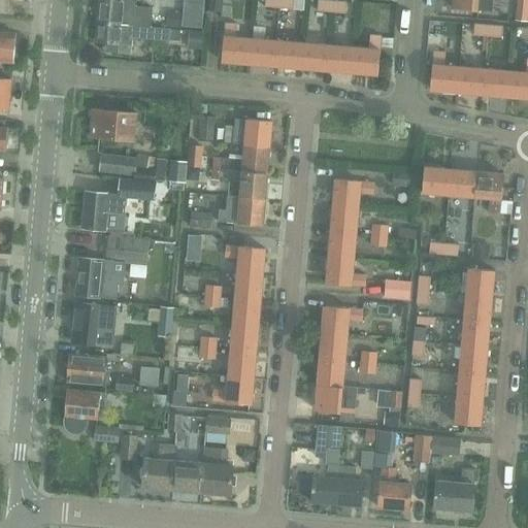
[(127,0),(99,0),(97,23),(132,26),(151,28),(151,27),(152,7),(135,6),(136,1),(127,0)]
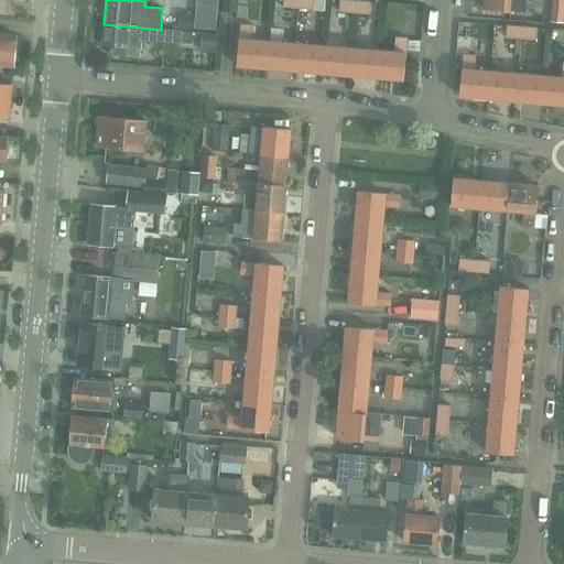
[(196,0),(195,29),(215,30),(217,0),(196,0)]
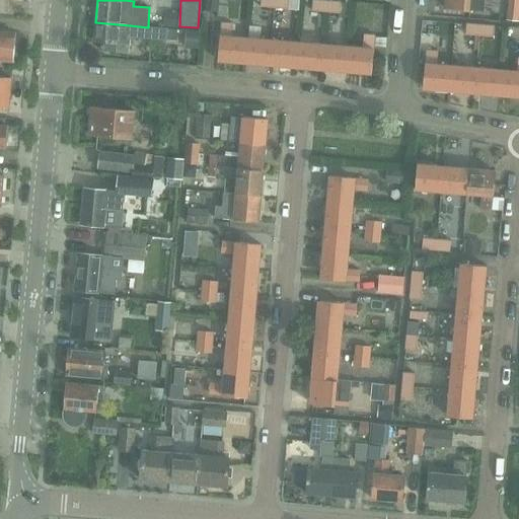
[(216,17),(226,18),(227,0),(205,0),(205,11),(217,12),(216,17)]
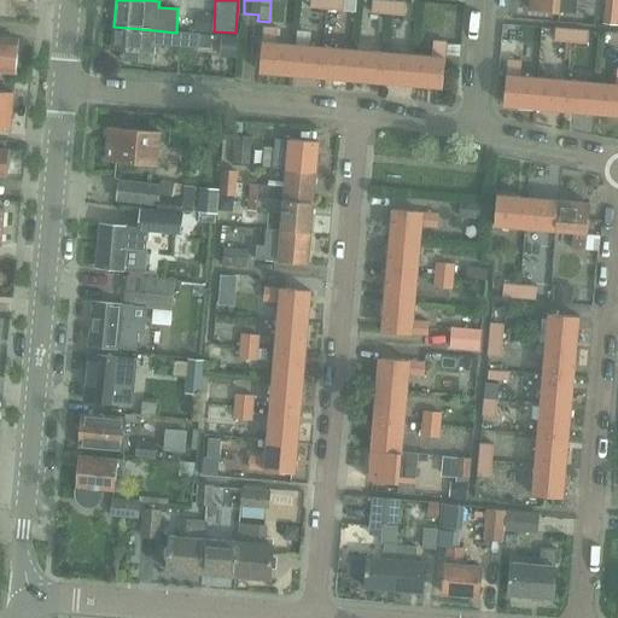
[(343,0),(309,0),(309,9),(343,11),(343,0)]
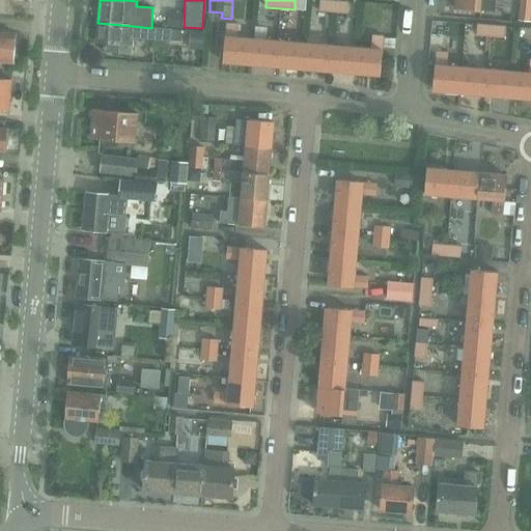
[(319,0),(318,11),(347,14),(347,3),(319,0)]
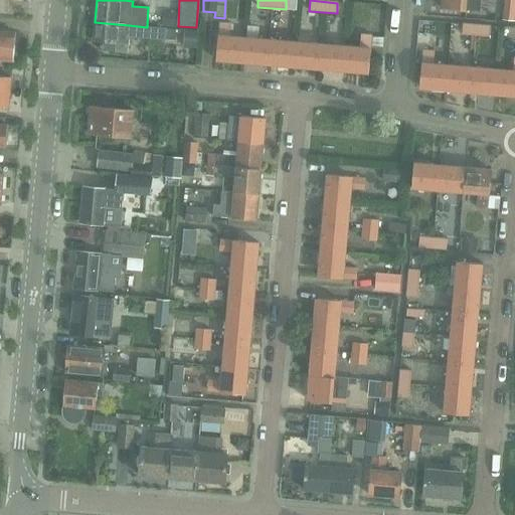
[(442,0),(441,8),(480,11),(480,0),(442,0)]
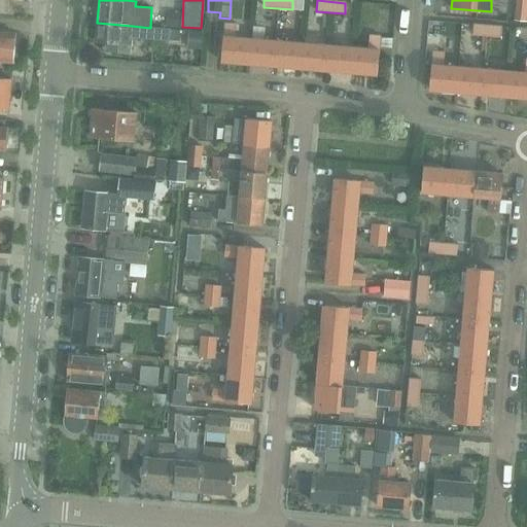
[(526,6),(515,6),(513,21),(526,22),(526,11),(526,6)]
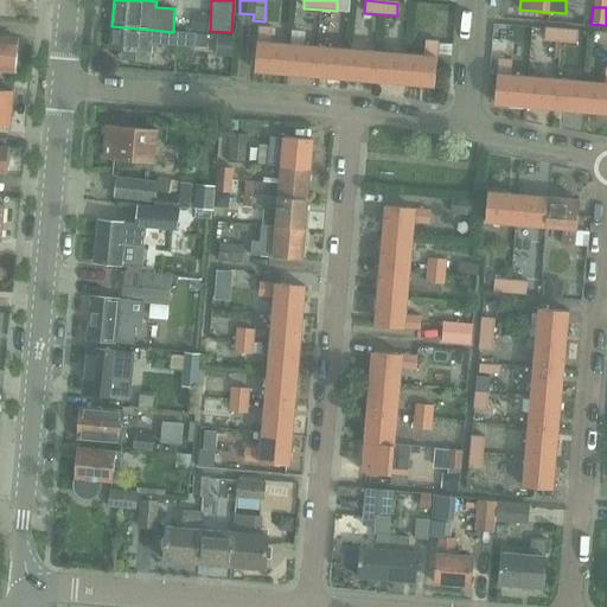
[(192,14),(190,31),(208,32),(209,16),(192,14)]
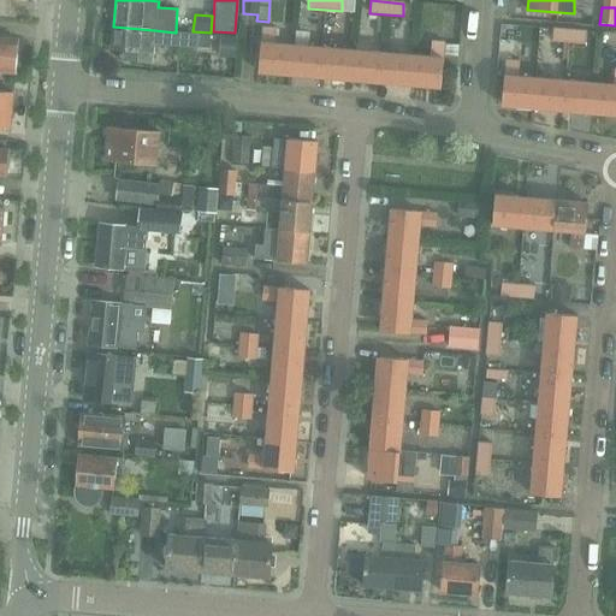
[(112,49),(123,49),(122,61),(152,63),(153,53),(153,45),(197,48),(199,34),(176,31),(176,33),(154,30),(113,27),(112,49)]
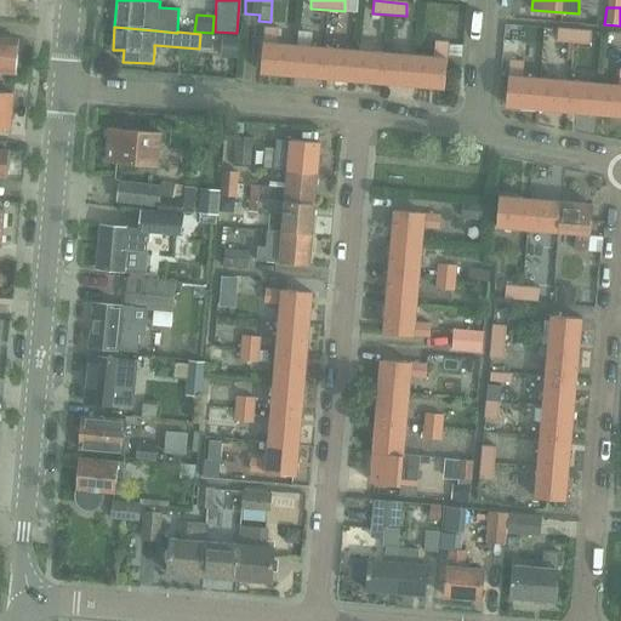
[(261,73),(292,75),(296,44),(277,43),(278,28),(265,27),(261,73)]
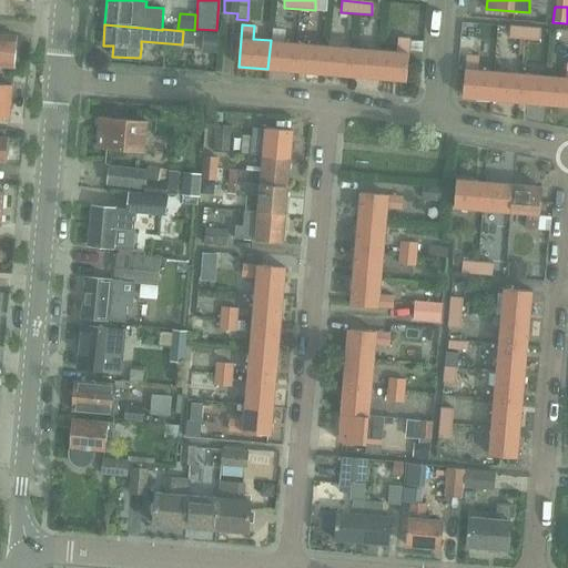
[(519,39),(519,49),(518,59),(523,59),(523,50),(524,39),(539,41),(540,29),(510,27),(509,38),(519,39)]
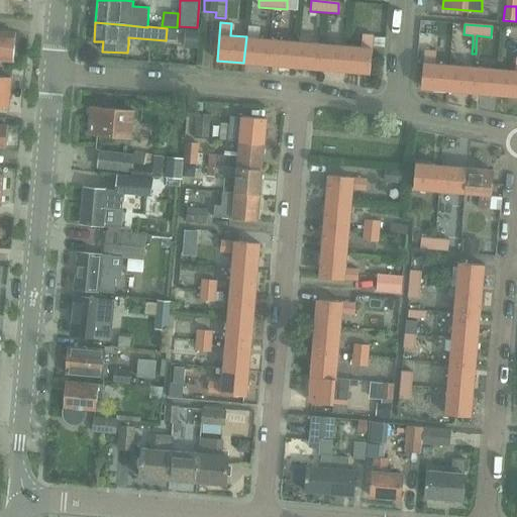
[(188,30),(187,44),(198,45),(199,31),(188,30)]
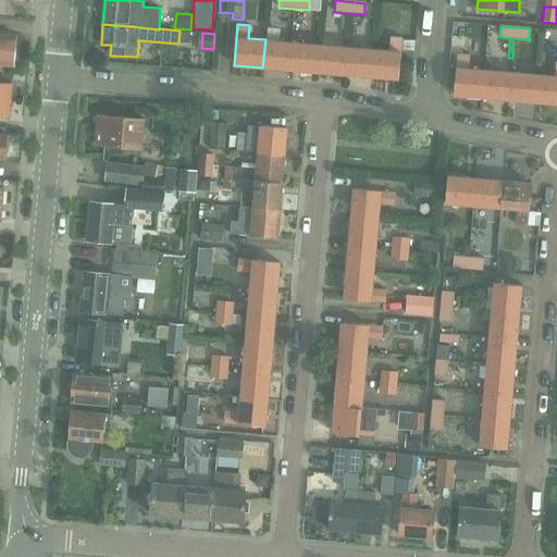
[(0,64),(13,66),(16,35),(0,34),(0,64)]
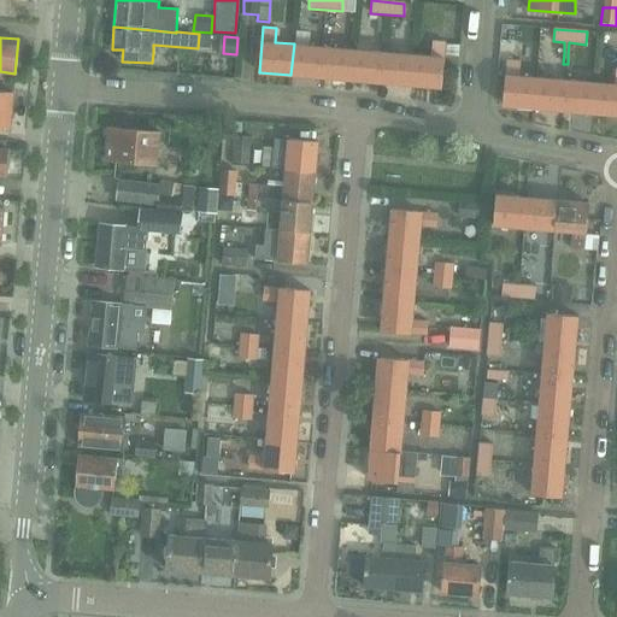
[(416,54),(412,86),(441,88),(445,56),(445,43),(446,41),(432,40),(430,56),(416,54)]
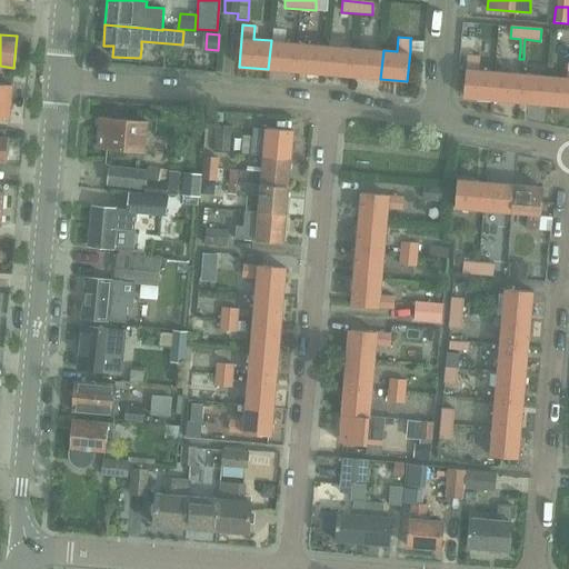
[(271,40),(268,69),(296,71),(299,43),(271,40)]
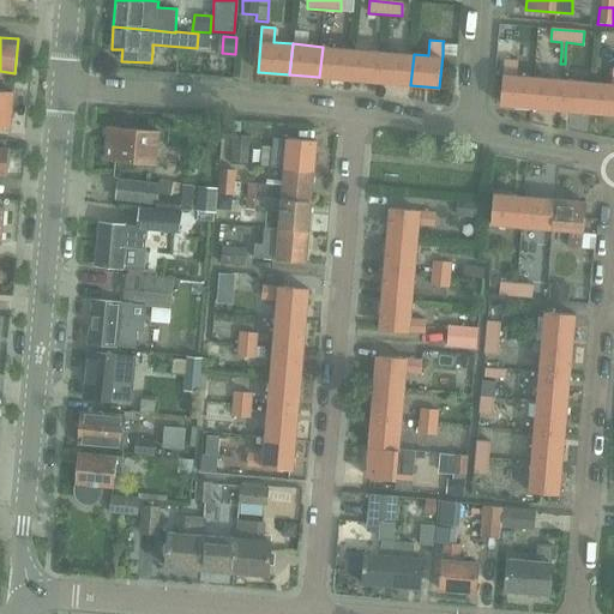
[(443,43),(443,55),(456,56),(457,44),(443,43)]
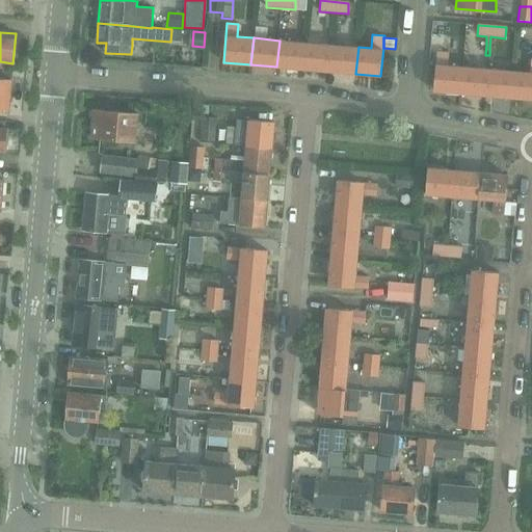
[(280,41),(276,67),(301,69),(304,43),(280,41)]
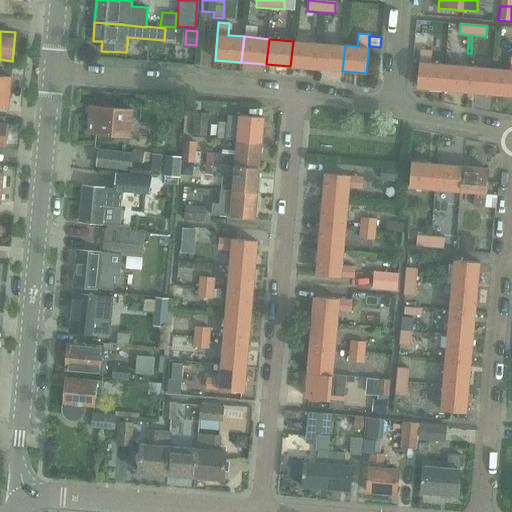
[(293,41),(290,66),(315,68),(318,43),(293,41)]
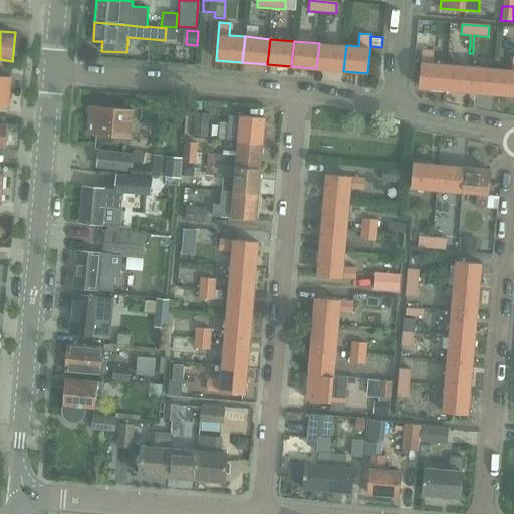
[(319,43),(316,68),(343,71),(346,45),(319,43)]
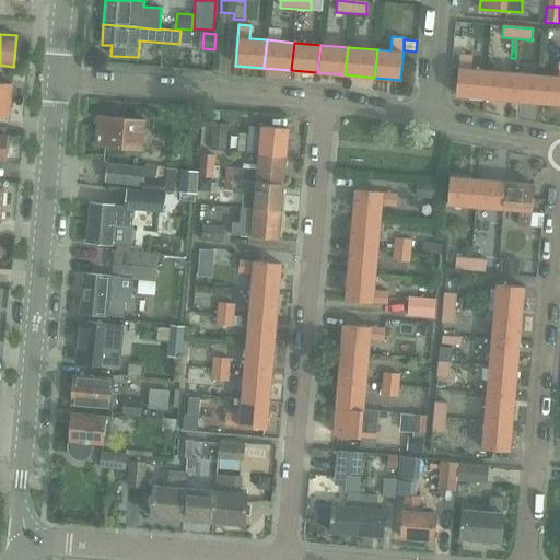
[(456,95),(488,98),(489,70),(470,69),(471,55),(459,54),(456,95)]
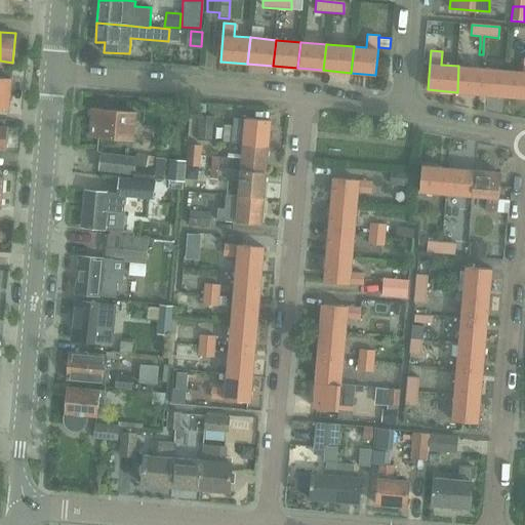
[(511,71),(510,96),(524,97),(524,57),(523,58),(522,71),(511,71)]
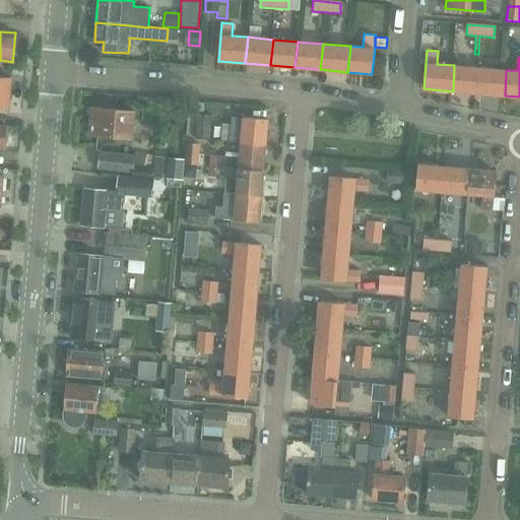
[(454,65),(453,91),(478,93),(480,67),(454,65)]
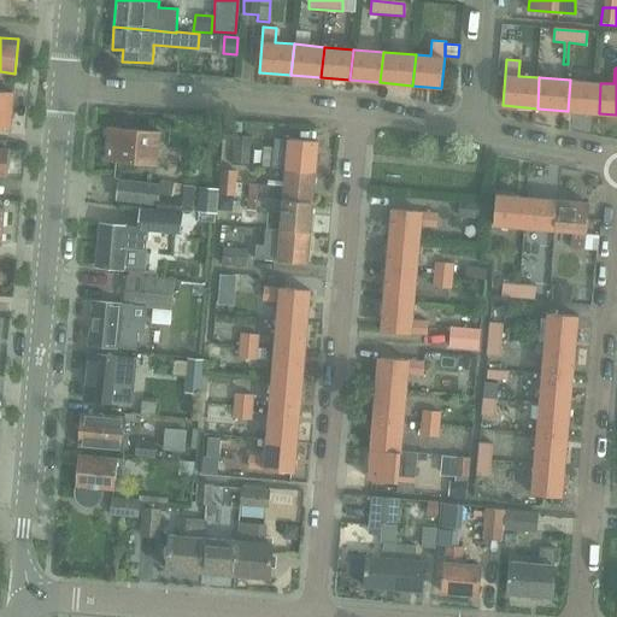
[(570,80),(568,111),(599,113),(600,83),(570,80)]
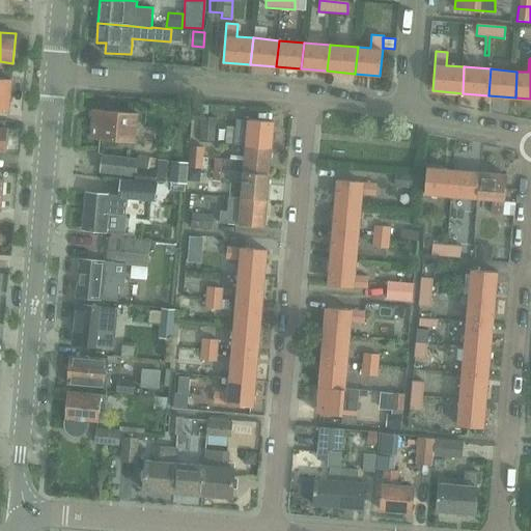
[(0,78),(0,111),(8,113),(11,80),(0,78)]
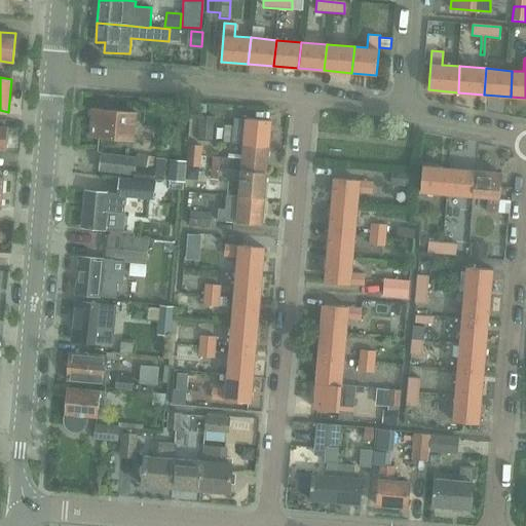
[(134,141),(136,113),(91,109),(89,136),(134,141)]
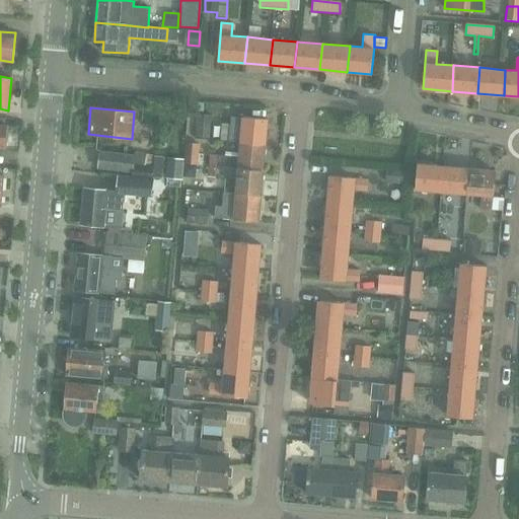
[(240,129),(239,143),(265,145),(267,120),(241,117),(241,118),(229,117),(228,128),(240,129)]
